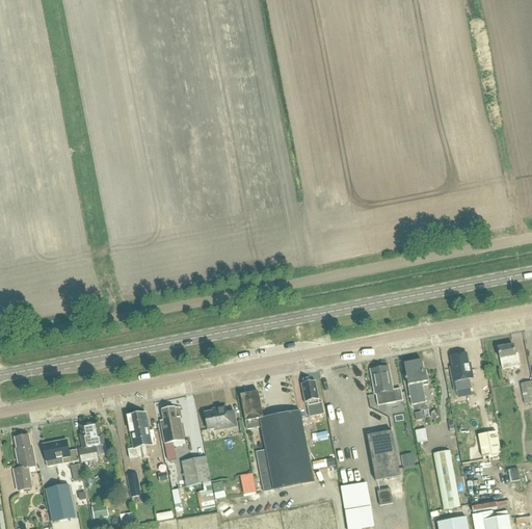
[(498,346),(500,358),(502,366),(520,363),(516,350),(514,351),(513,343),(504,345),(503,344),(499,345),(499,346),(498,346)]
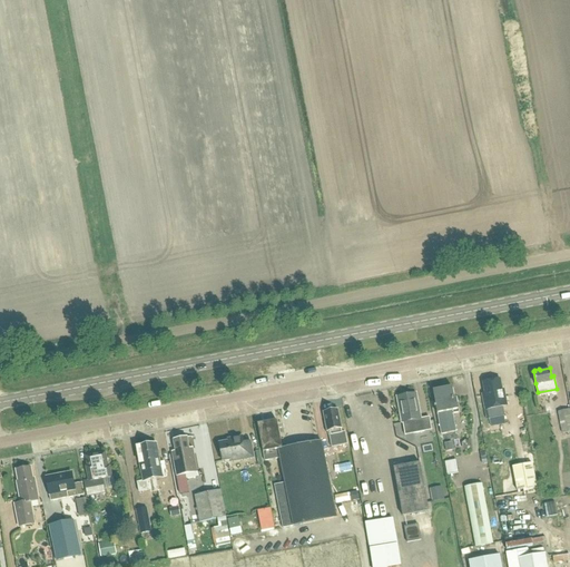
[(507,404),(503,389),(502,390),(500,378),(483,381),(485,392),(482,393),(488,419),(503,416),(502,406),(507,404)]
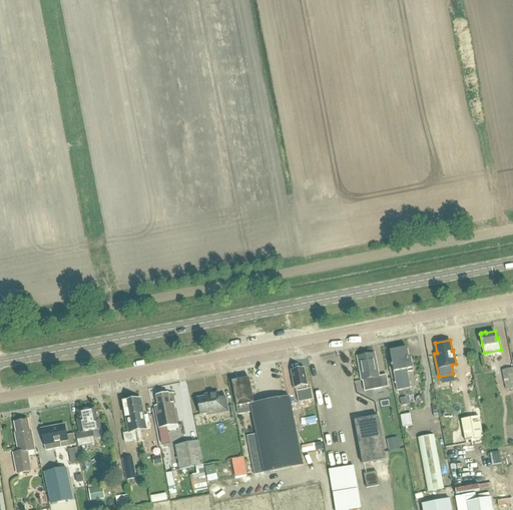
[(398,348),(406,388),(411,387),(407,368),(412,367),(411,357),(409,357),(407,346),(398,348)]
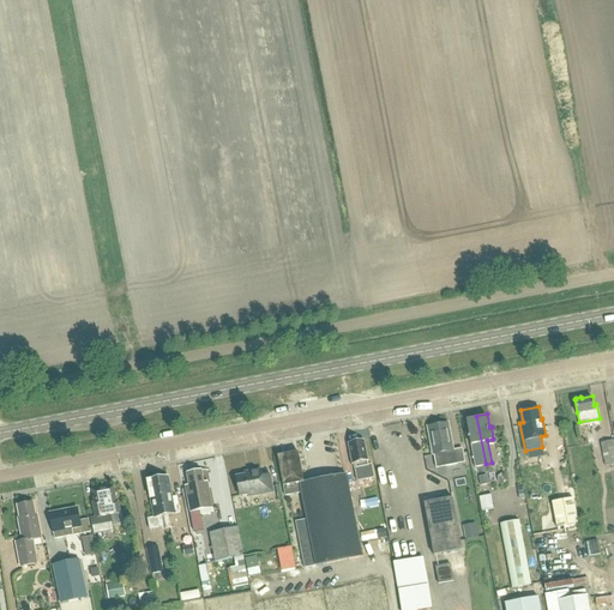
[(475,465),(486,464),(476,416),(467,418),(475,465)]
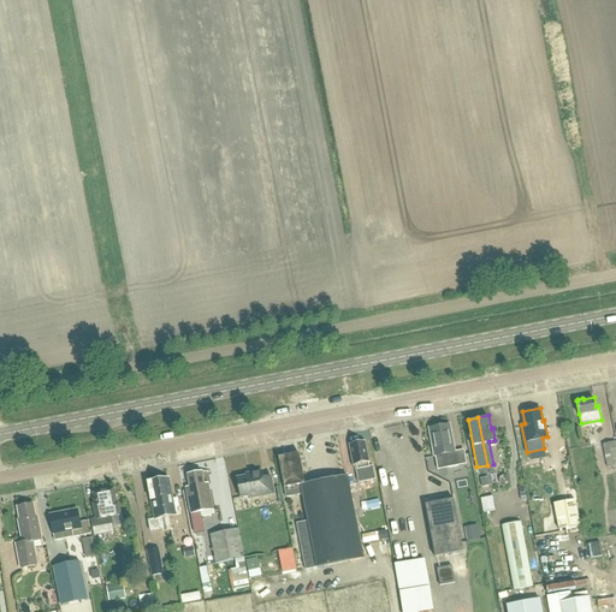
[(443,452),(446,465),(456,463),(454,450),(449,423),(431,427),(436,453),(443,452)]
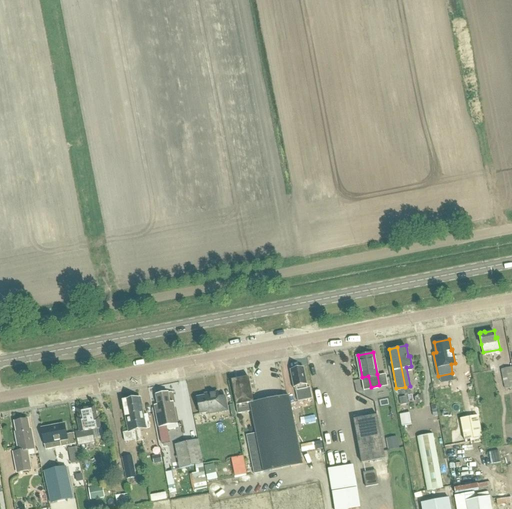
[(505,387),(511,385),(511,369),(511,365),(501,368),(505,387)]
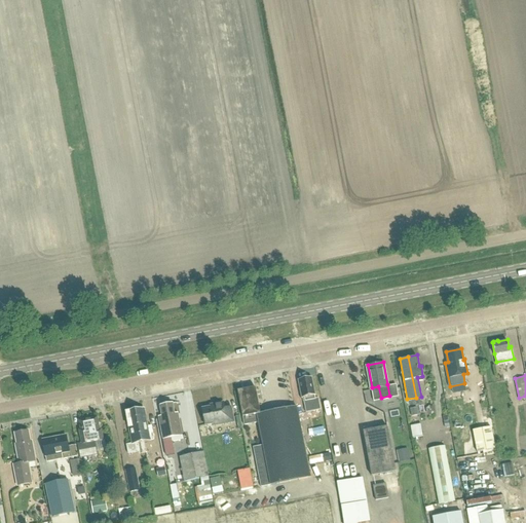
[(315,398),(311,377),(299,379),(300,387),(299,387),(301,397),(303,397),(306,411),(321,408),(318,397),(315,398)]
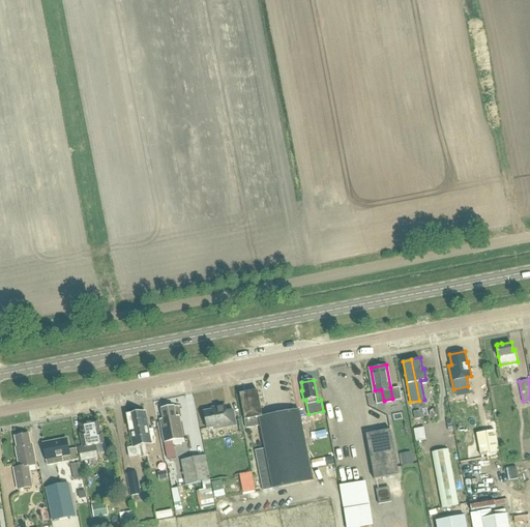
[(303,433),(301,419),(299,408),(262,415),(258,389),(257,389),(240,392),(246,427),(261,425),(264,442),(265,447),(255,448),(263,489),(272,487),(272,488),(314,479),(305,444),(303,433)]
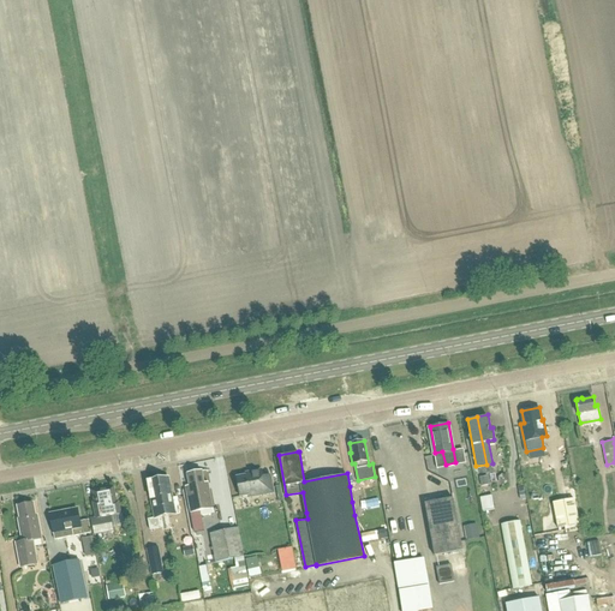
[(263,478),(262,468),(252,471),(252,473),(237,475),(240,495),(250,492),(251,495),(274,491),(270,475),(263,478)]
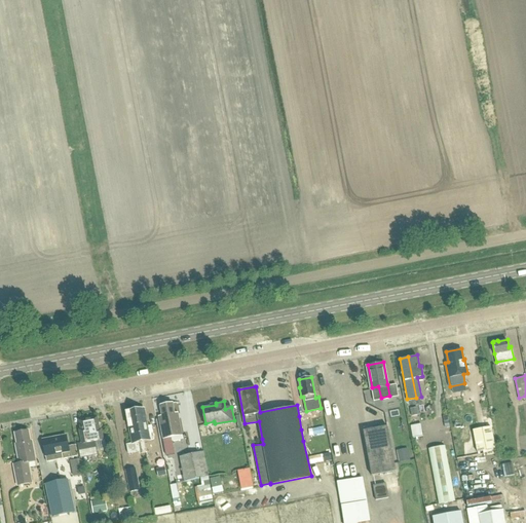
[(175,412),(173,402),(160,404),(162,414),(159,415),(163,438),(172,436),(172,440),(183,438),(178,411),(175,412)]
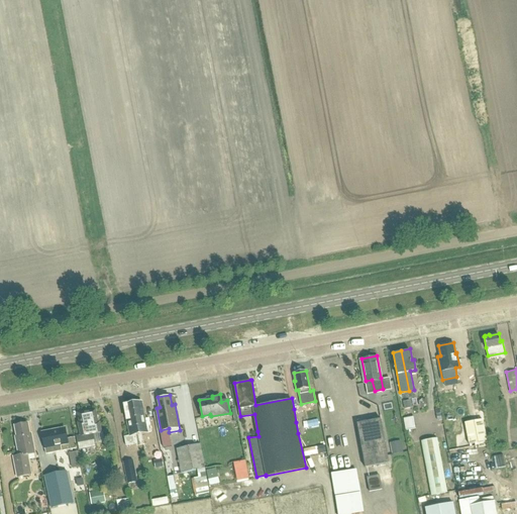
[(147,428),(148,432),(151,431),(149,417),(145,418),(141,401),(133,402),(138,426),(144,425),(144,428),(147,428)]
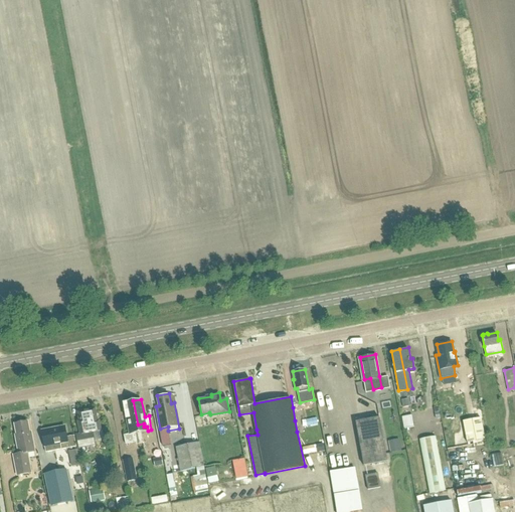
[(141,432),(148,431),(147,427),(144,427),(144,423),(138,424),(133,400),(124,402),(130,433),(124,434),(126,443),(138,441),(139,443),(143,442),(141,432)]
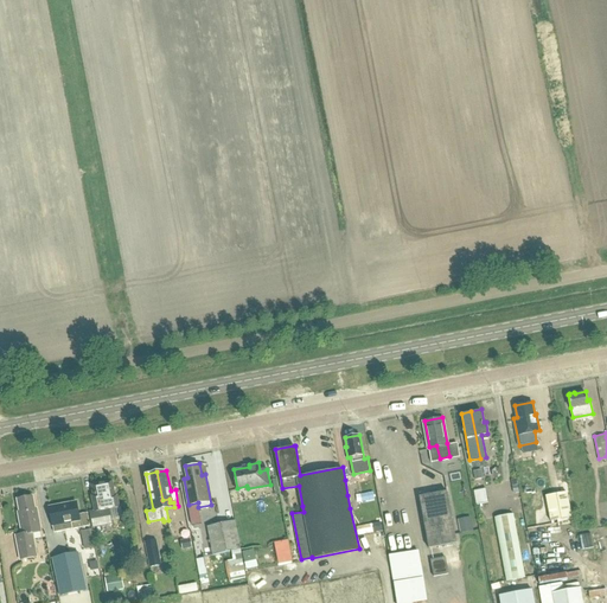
[(89,511),(93,525),(113,521),(110,507),(117,506),(115,494),(114,495),(112,480),(93,483),(95,494),(93,494),(96,510),(89,511)]
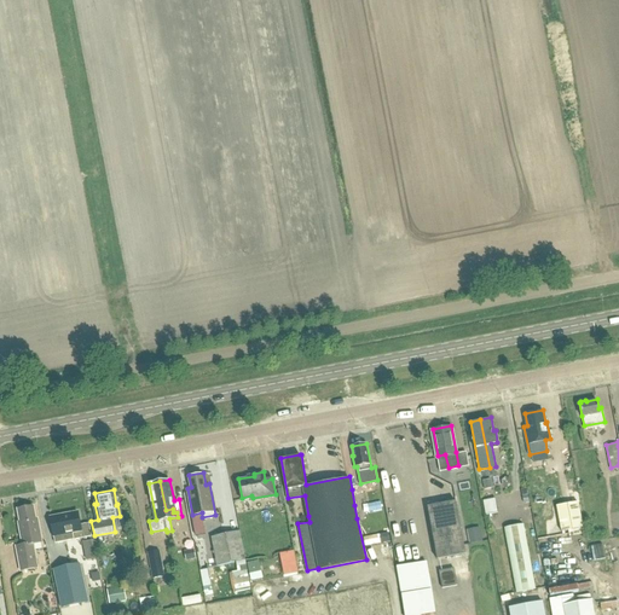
[(486,510),(497,509),(496,495),(484,497),(486,510)]
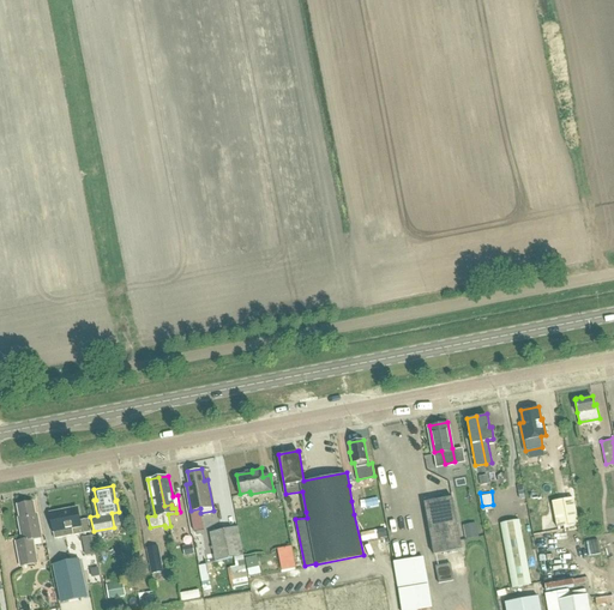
[(433,553),(462,548),(452,496),(423,501),(433,553)]
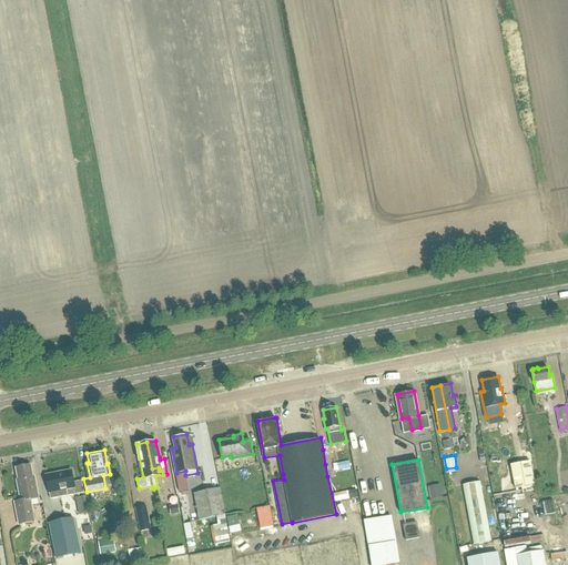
[(510,463),(515,486),(535,483),(530,460),(510,463)]
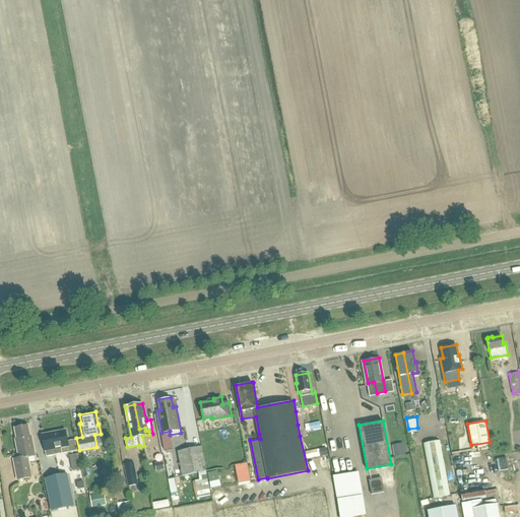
[(29,435),(27,425),(14,427),(16,438),(15,438),(18,457),(13,458),(17,478),(31,475),(27,456),(35,454),(31,435),(29,435)]
